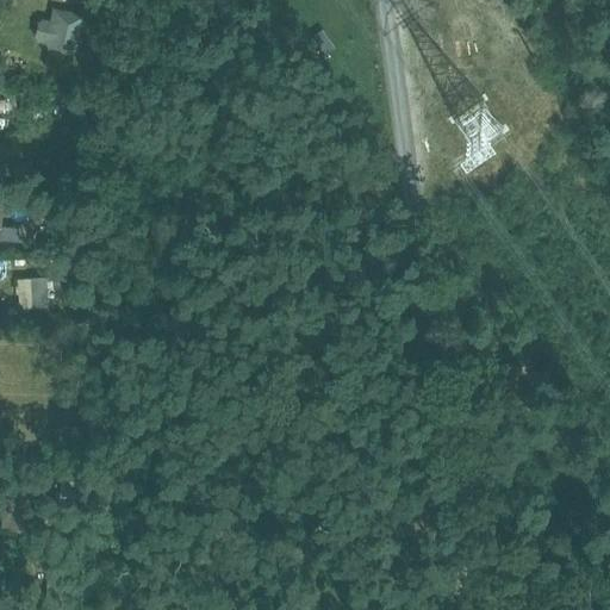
[(49,12),(48,23),(35,22),(33,48),(74,50),(76,14),(49,12)]
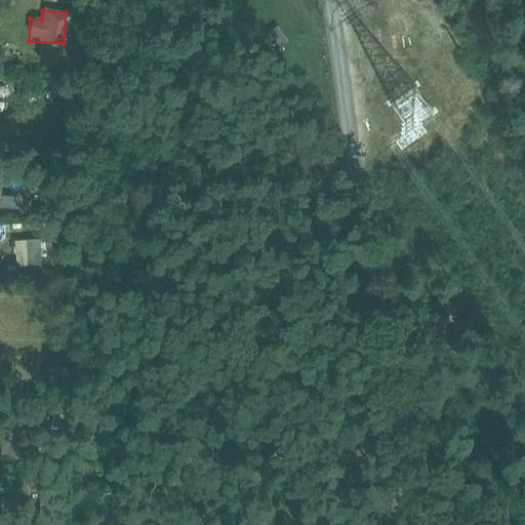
[(0,207),(13,208),(14,199),(1,198),(3,169),(0,168),(0,207)]
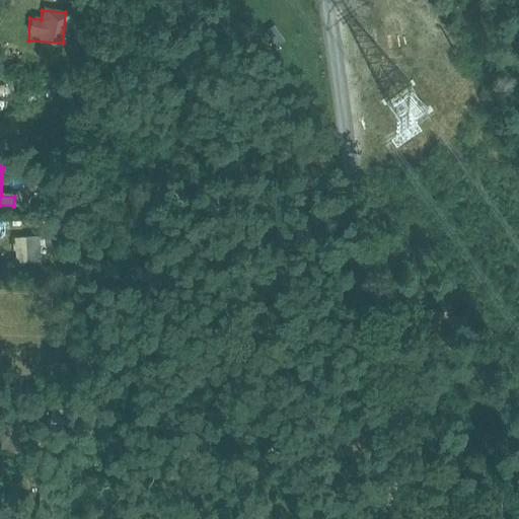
[(52,222),(51,234),(70,235),(71,223),(52,222)]
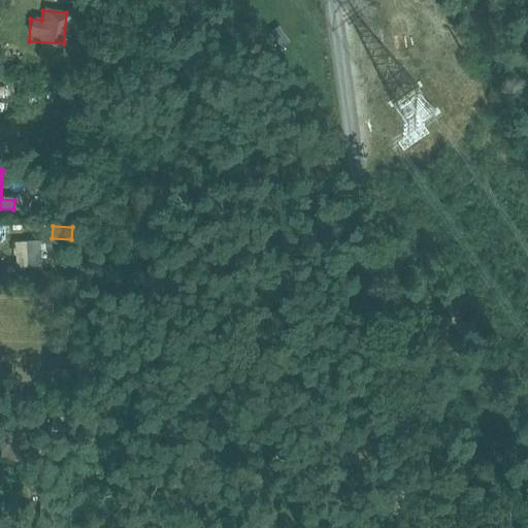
[(17,256),(17,268),(29,268),(29,274),(42,274),(40,239),(14,241),(15,248),(13,248),(13,256),(17,256)]
